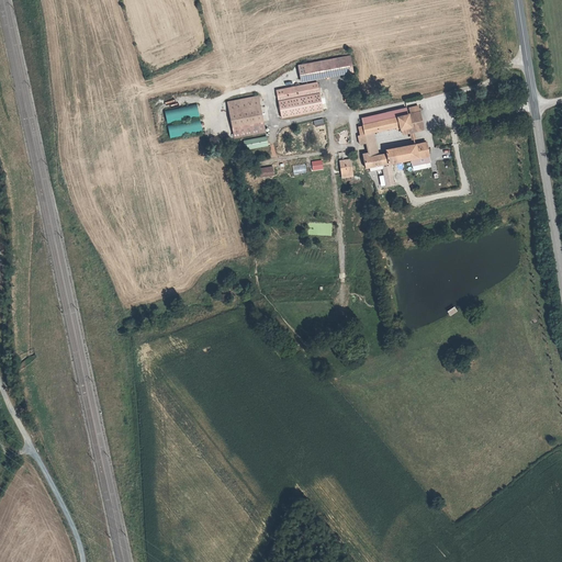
[(350,54),(305,63),(307,77),(353,67),(350,54)]
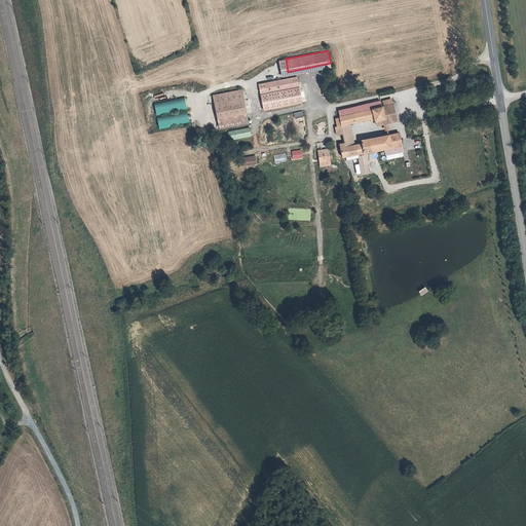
[(296,76),(264,83),(269,108),(301,102),(296,76)]
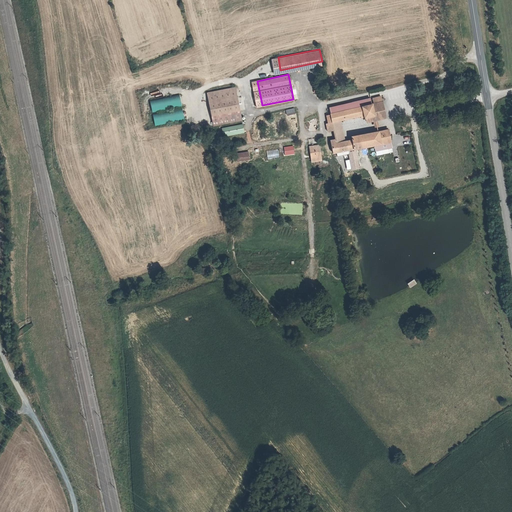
[(236,86),(208,92),(215,125),(243,119),(236,86)]
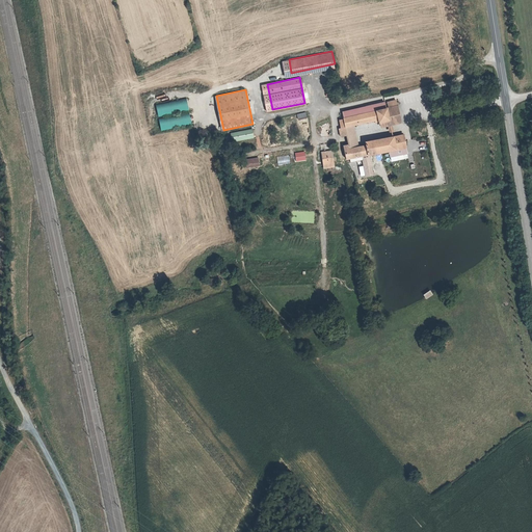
[(160,130),(191,126),(187,99),(156,104),(160,130)]
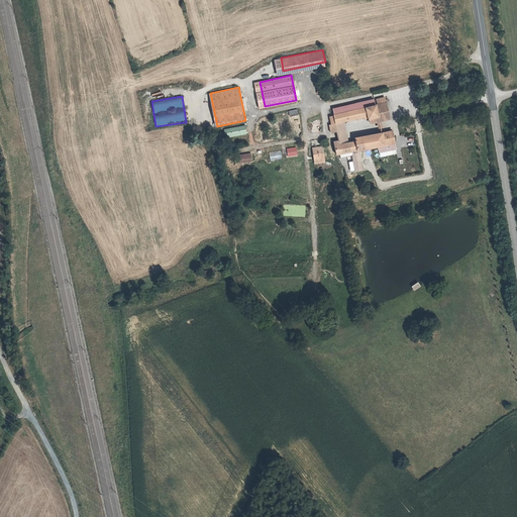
[(377,104),(375,97),(348,104),(349,110),(377,104)]
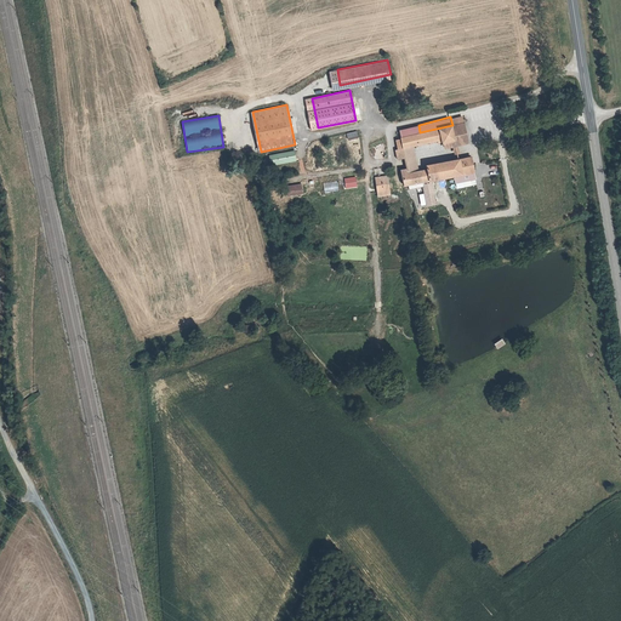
[(456,142),(469,140),(466,121),(453,125),(456,142)]
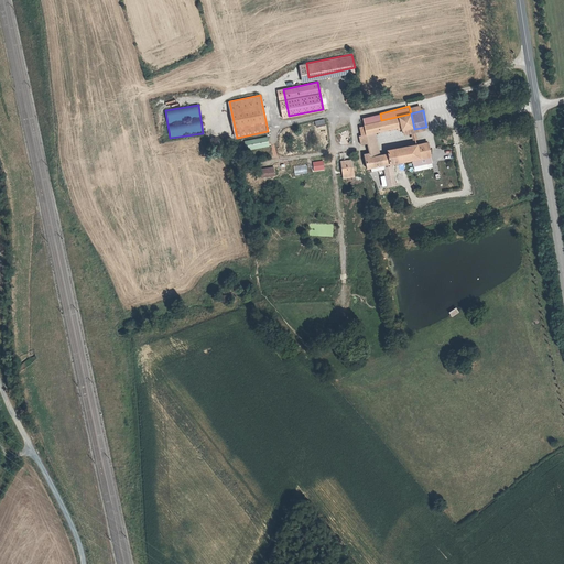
[(380,114),(369,116),(371,122),(365,123),(367,131),(376,130),(399,125),(400,128),(404,127),(411,126),(413,132),(415,131),(411,114),(381,120),(380,114)]
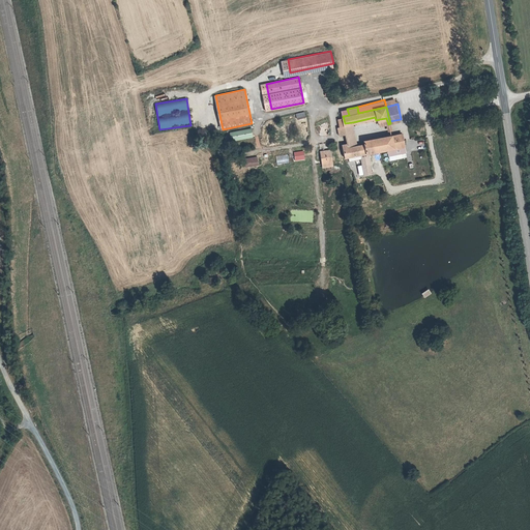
[(353,122),(345,123),(346,125),(347,133),(349,142),(349,143),(350,145),(357,144),(353,122)]
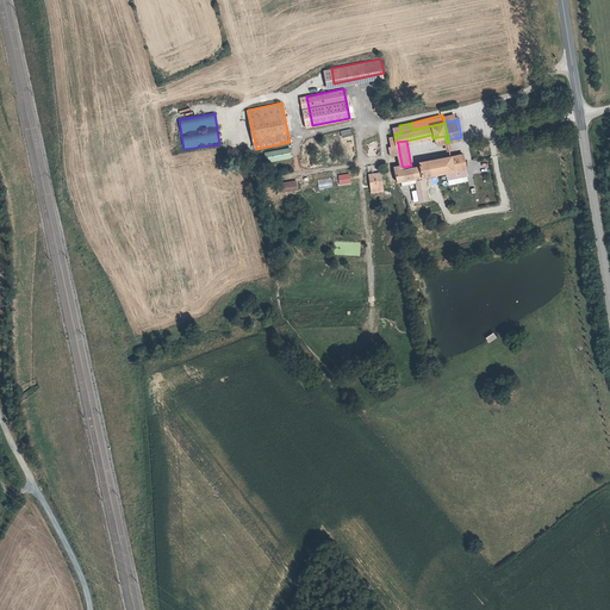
[(288,148),(265,153),(267,162),(291,157),(288,148)]
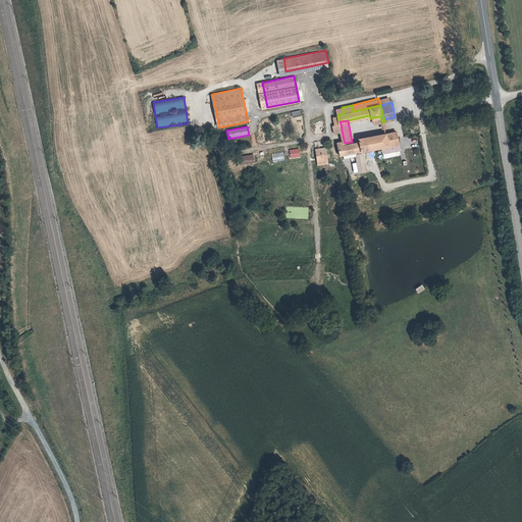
[(344,141),(337,142),(341,154),(345,154),(357,151),(400,143),(397,131),(366,136),(366,139),(352,142),(345,143),(344,141)]
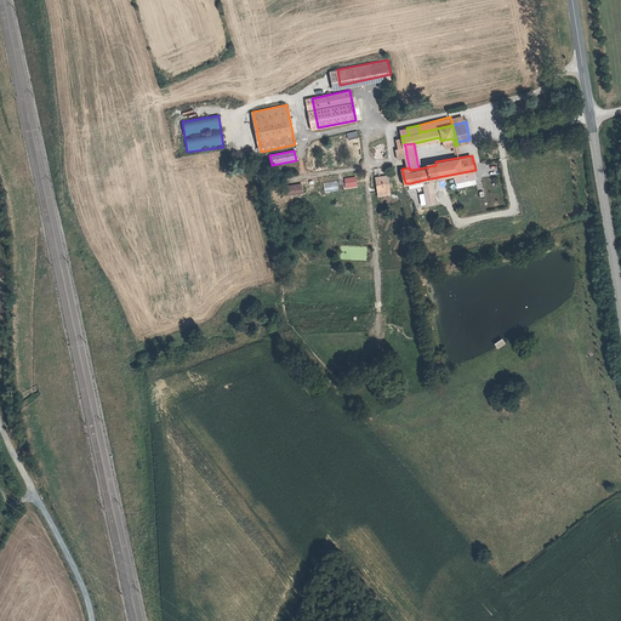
[(388,174),(377,176),(380,194),(392,193),(388,174)]
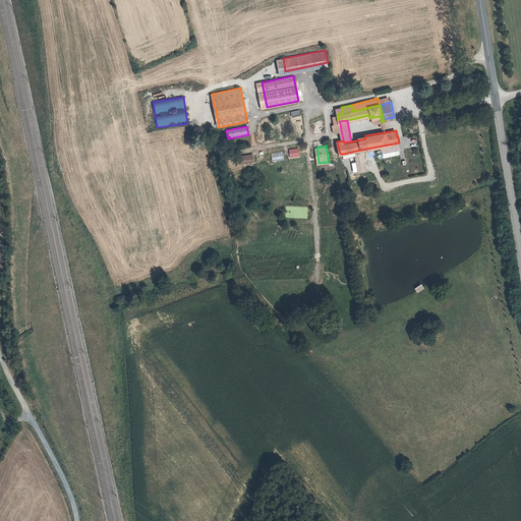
[(289,156),(288,156),(288,159),(300,157),(299,148),(289,150),(289,156)]
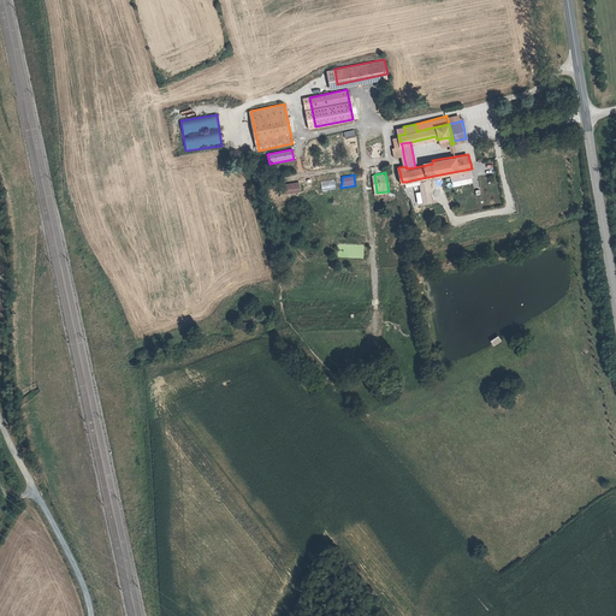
[(321,191),(336,189),(335,178),(320,181),(321,191)]
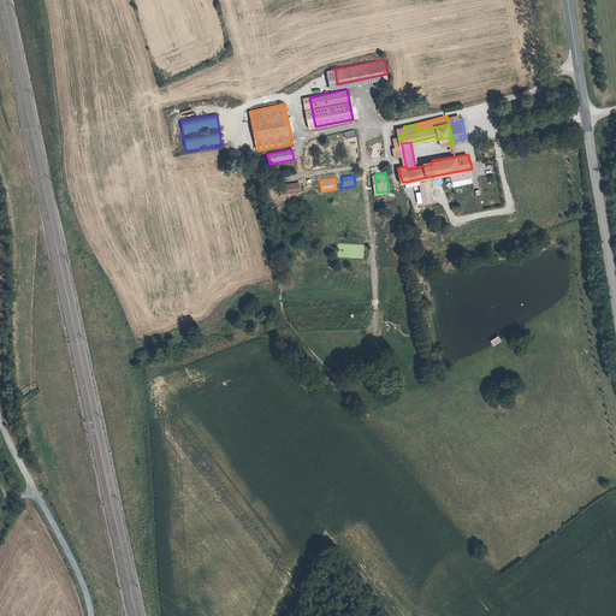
[(300,181),(285,184),(286,193),(302,190),(300,181)]
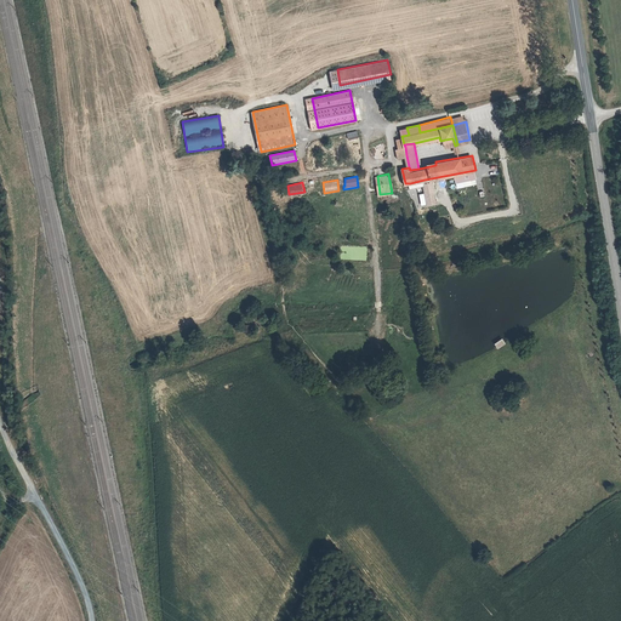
[(38,392),(21,403),(24,408),(41,396),(38,392)]
